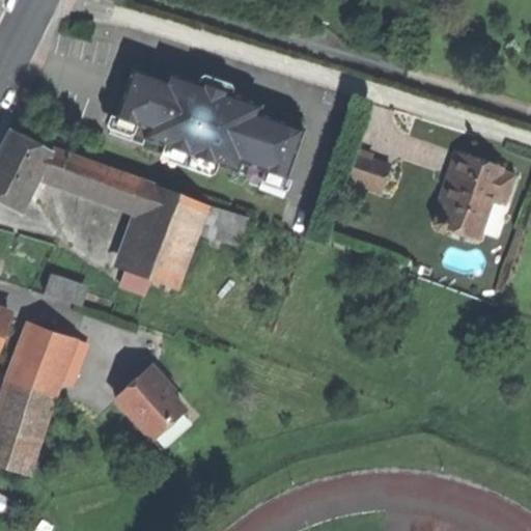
[(123,100),(111,134),(146,146),(148,140),(254,177),(251,185),(282,196),(308,123),(137,63),(123,100)]
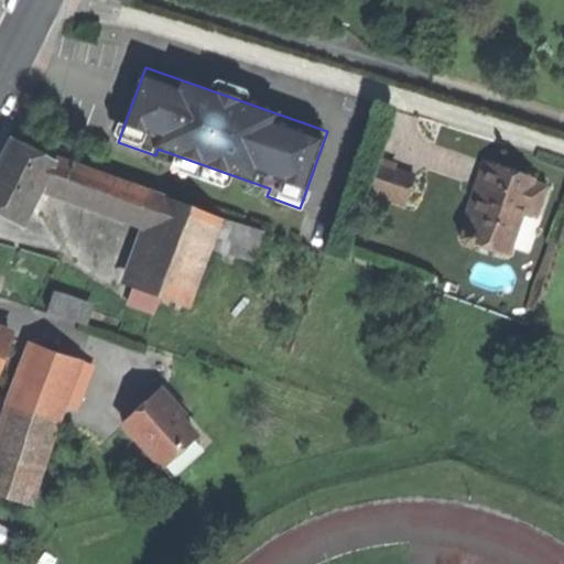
[(0,161),(0,214),(24,226),(54,169),(60,171),(63,164),(56,161),(11,139),(0,161)]
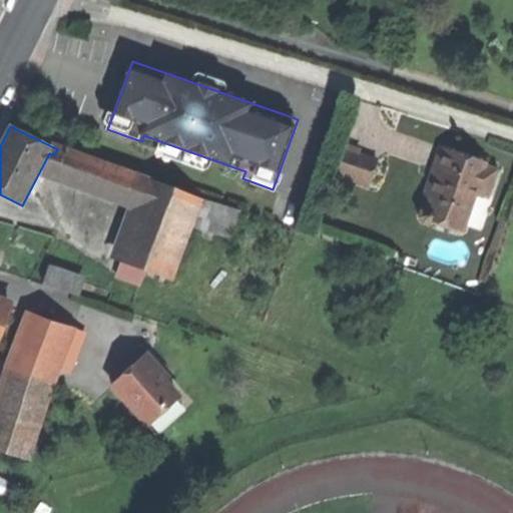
[(52,144),(51,146),(57,149),(54,155),(45,173),(76,182),(85,155),(52,144)]
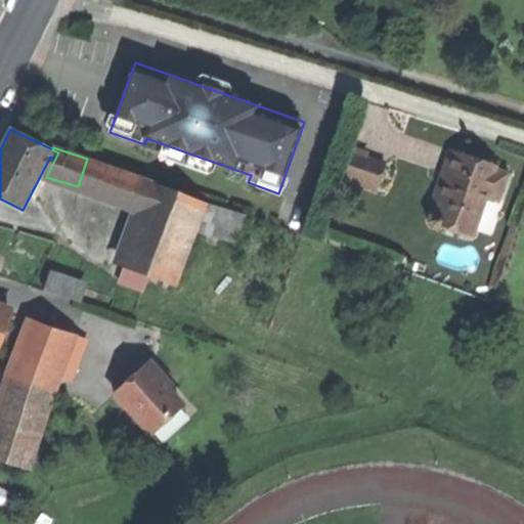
[(339,176),(360,183),(368,158),(347,150),(339,176)]
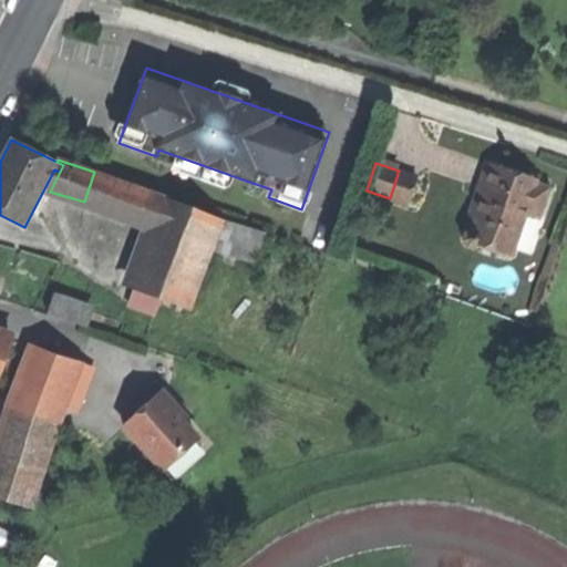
[(516,172),(496,165),(475,229),(468,233),(466,240),(467,246),(476,248),(482,245),(513,255),(515,248),(529,203),(545,208),(552,187),(537,183),(539,179),(516,172)]
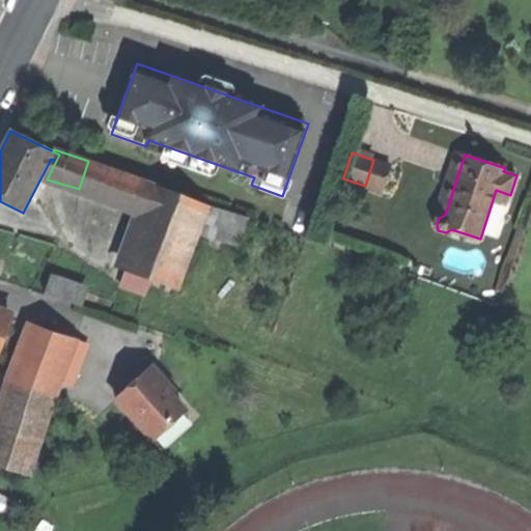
[(392,167),(373,160),(365,186),(384,192),(392,167)]
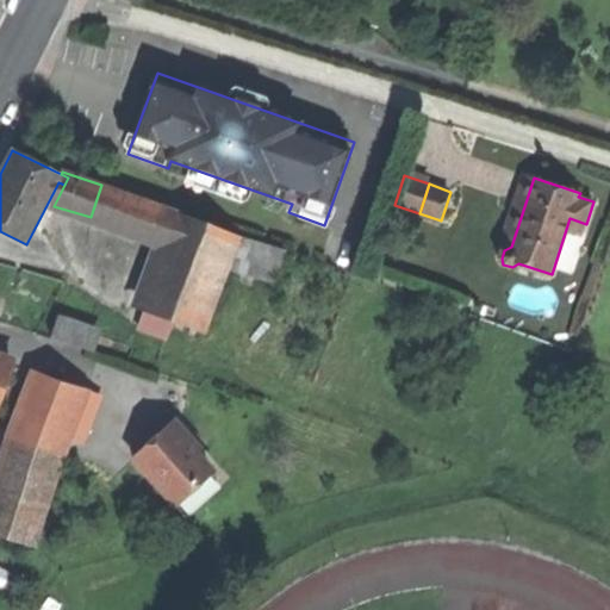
[(181,213),(101,185),(91,217),(172,241),(181,213)]
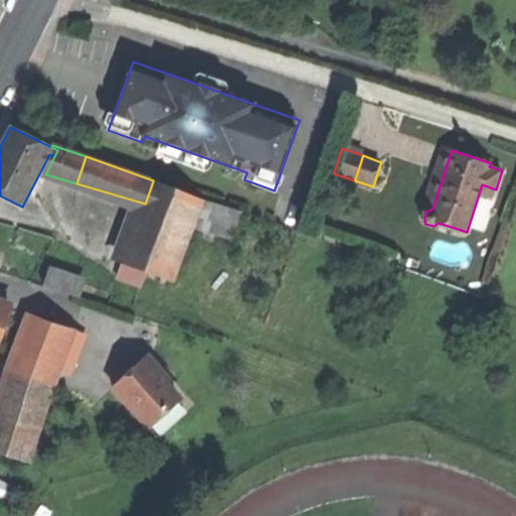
[(199,197),(153,180),(145,204),(129,249),(174,265),(189,222),(199,197)]
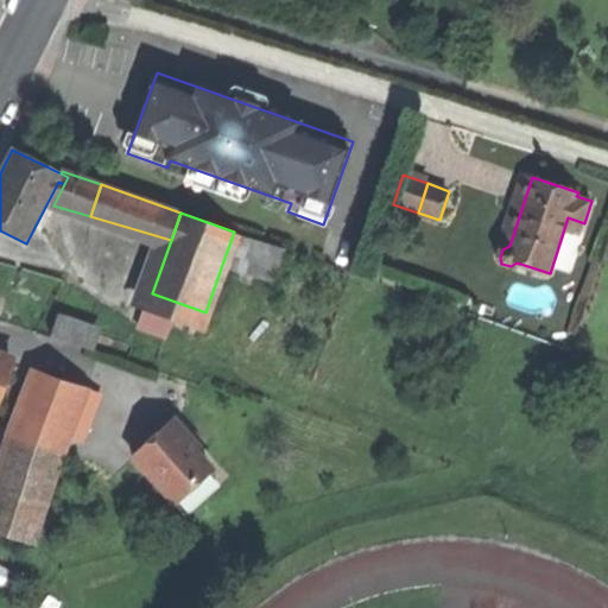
[(576,248),(584,223),(568,217),(552,266),(574,273),(581,251),(576,248)]
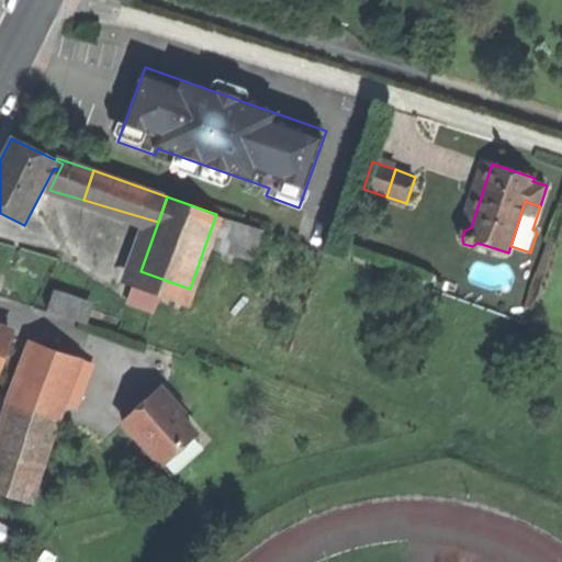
[(262,231),(216,214),(206,242),(253,258),(262,231)]
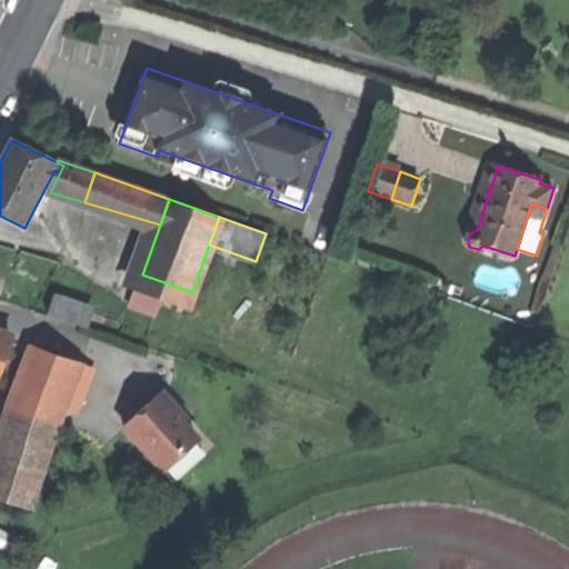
[(187,309),(192,292),(142,275),(137,291),(162,300),(187,309)]
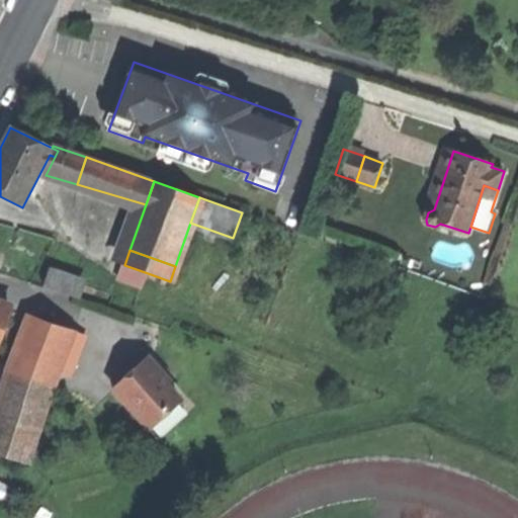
[(143,287),(148,273),(124,265),(119,279),(143,287)]
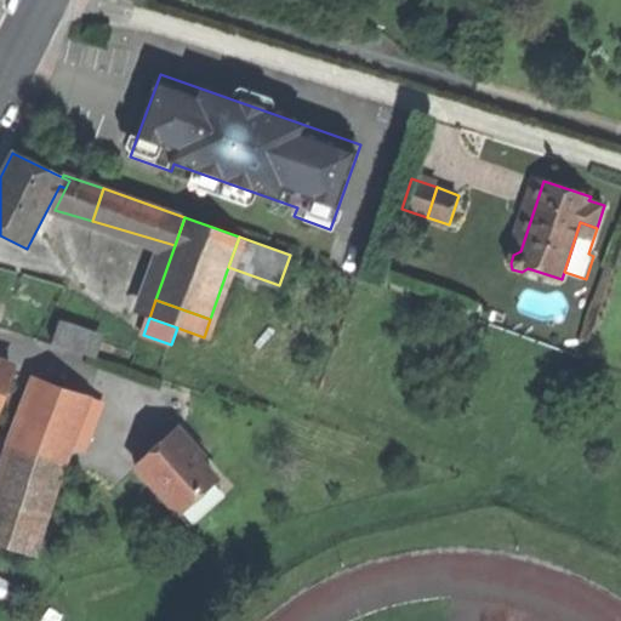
[(60,328),(53,345),(95,358),(101,341),(60,328)]
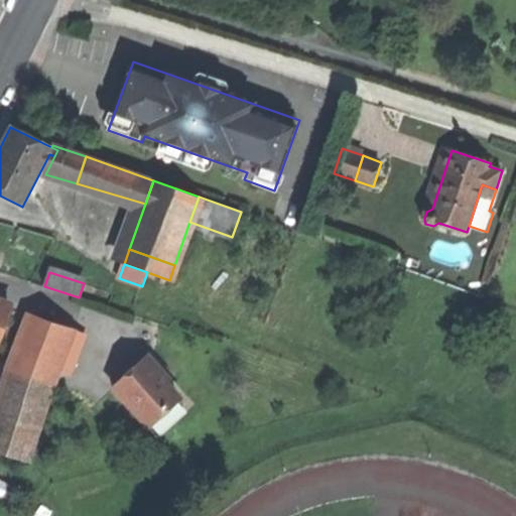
[(0,337),(10,308),(0,304),(0,337)]
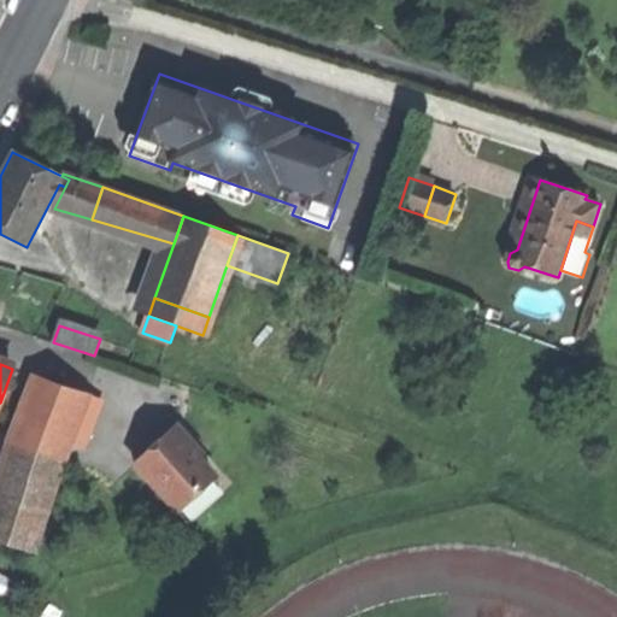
[(40,377),(0,493),(0,495),(48,512),(88,394),(40,377)]
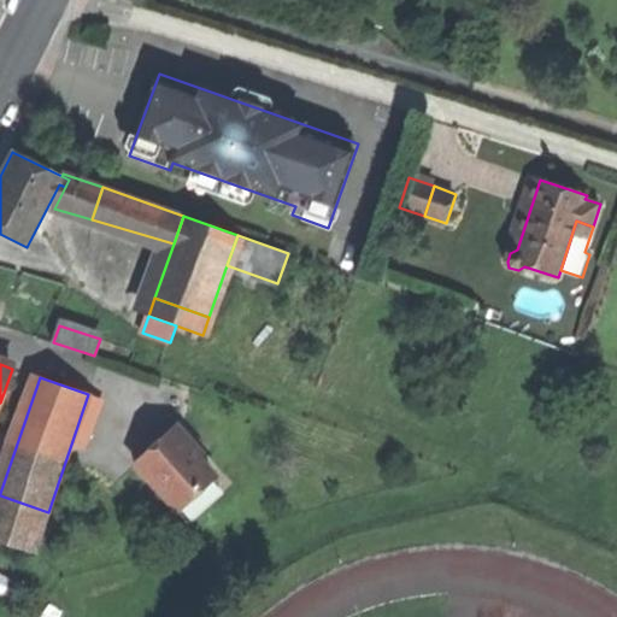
[(153,446),(135,463),(176,507),(211,476),(212,475),(198,459),(200,457),(186,441),(183,442),(171,430),(153,446)]
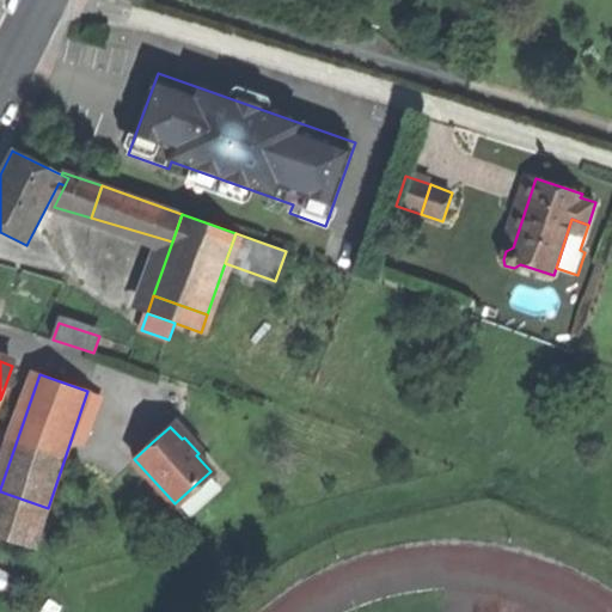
[(218,481),(209,472),(175,503),(187,518),(209,496),(206,491),(218,481)]
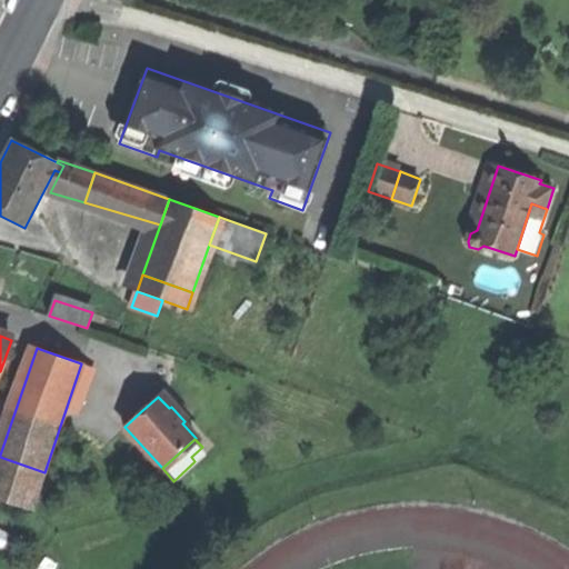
[(45,472),(0,457),(0,497),(31,508),(45,472)]
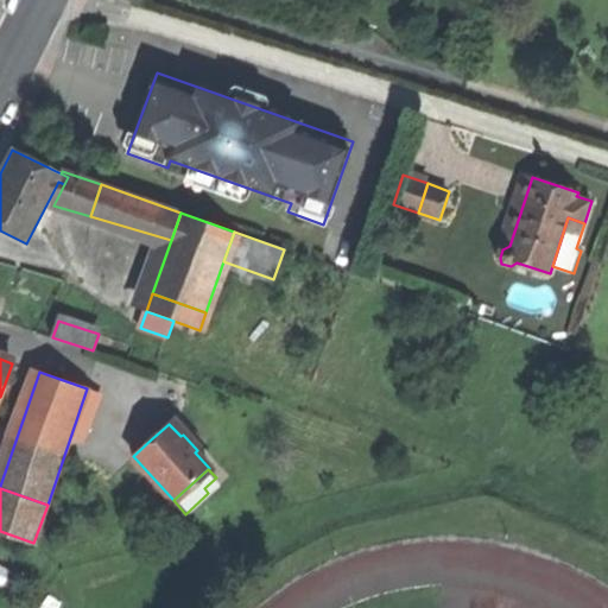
[(12,572),(0,565),(0,584),(5,587),(12,572)]
